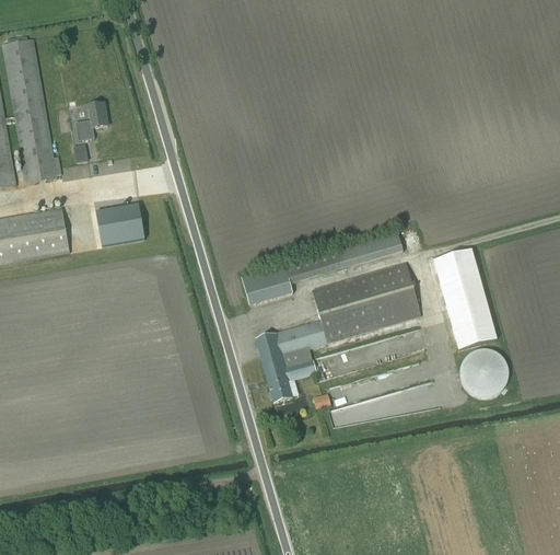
[(0,186),(16,184),(6,122),(16,119),(26,182),(57,176),(57,173),(54,155),(33,37),(2,42),(15,114),(4,116),(0,90),(0,186)]
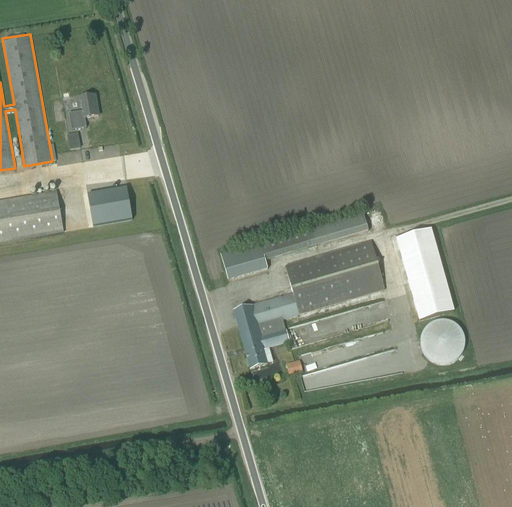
[(83,108),(69,110),(71,127),(87,124),(85,115),(99,113),(95,92),(85,93),(80,94),(83,108)]
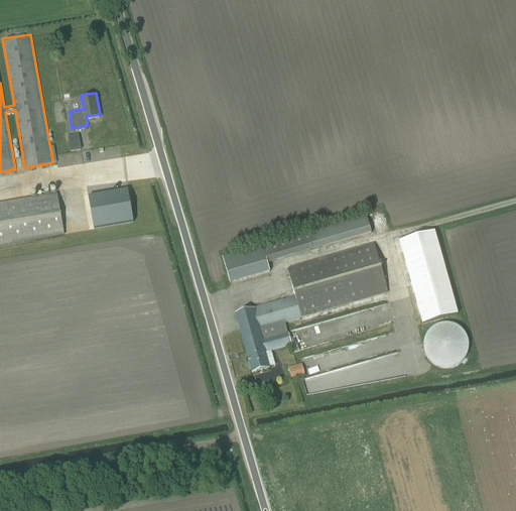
[(70,147),(81,144),(78,130),(67,132),(70,147)]
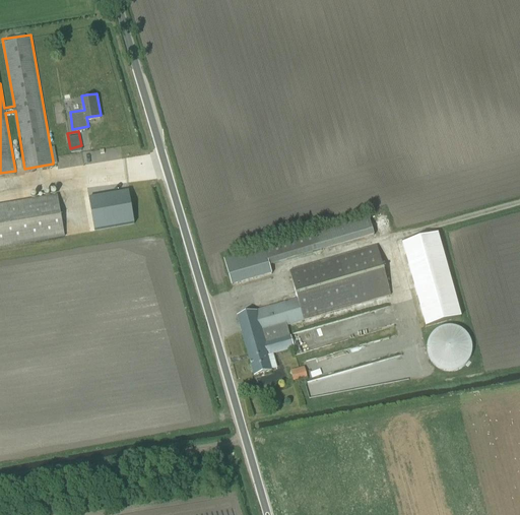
[(129,188),(89,194),(94,227),(134,219),(129,188)]
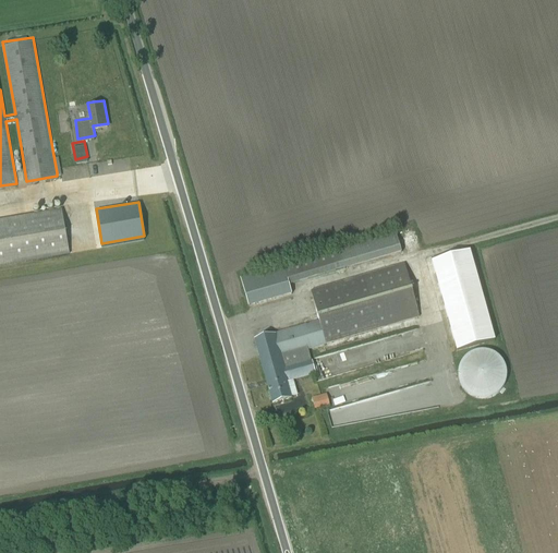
[(0,260),(69,249),(62,206),(0,216),(0,260)]
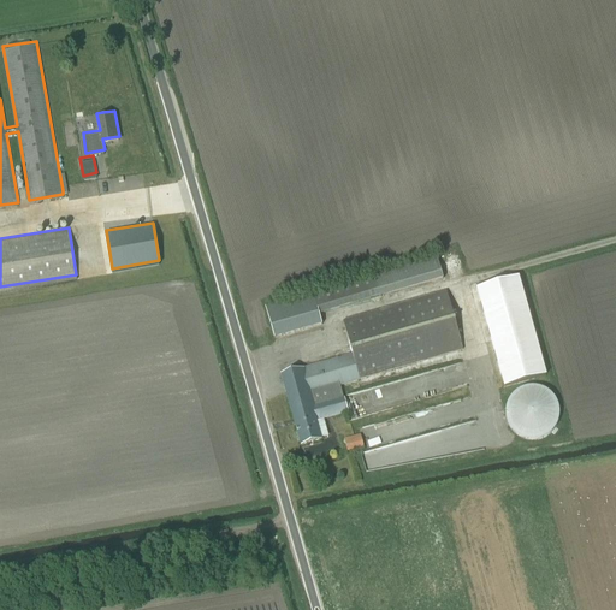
[(318,307),(442,277),(438,258),(264,300),(271,333),(321,321),(318,307)]
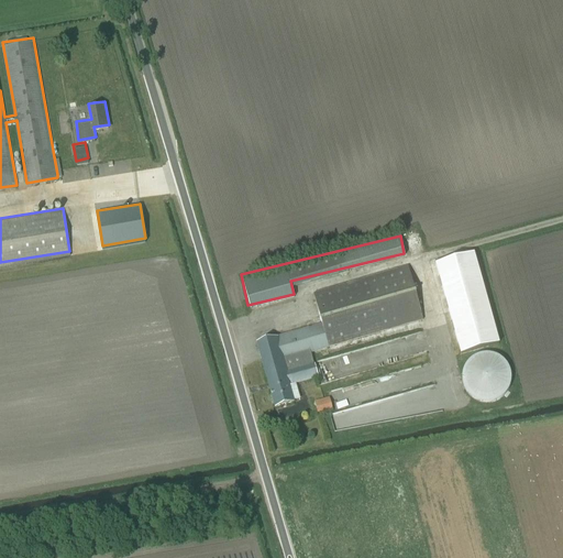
[(474,249),(435,260),(461,350),(499,339),(474,249)]
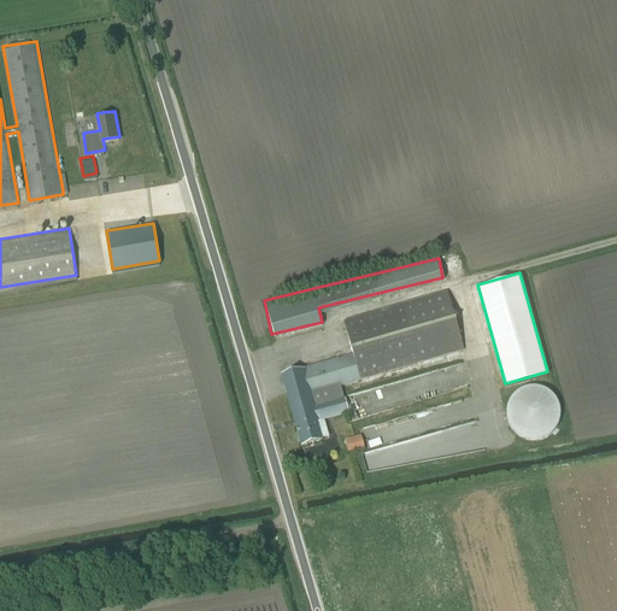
[(282,371),(301,441),(322,435),(317,417),(348,407),(341,381),(464,346),(447,287),(344,316),(353,351),(282,371)]
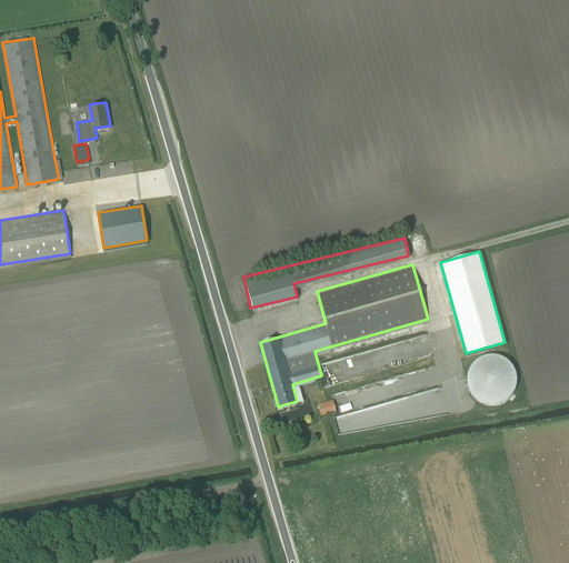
[(429,331),(415,332),(416,343),(430,341),(429,331)]
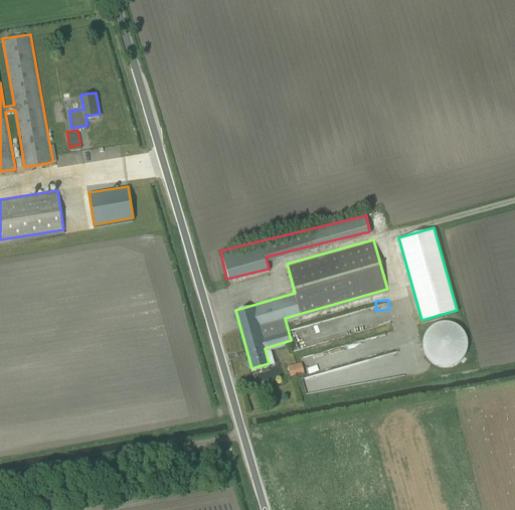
[(444,321),(442,321),(438,322),(436,324),(432,326),(428,329),(425,333),(424,336),(423,341),(423,344),(423,347),(424,351),(426,354),(428,358),(433,361),(437,364),(441,365),(443,365),(447,366),(451,365),(454,364),(458,362),(462,360),(464,357),(466,355),(467,352),(468,348),(469,345),(469,340),(468,337),(467,334),(464,329),(462,328),(460,326),(456,323),(453,322),(450,321),(448,321),(444,321)]
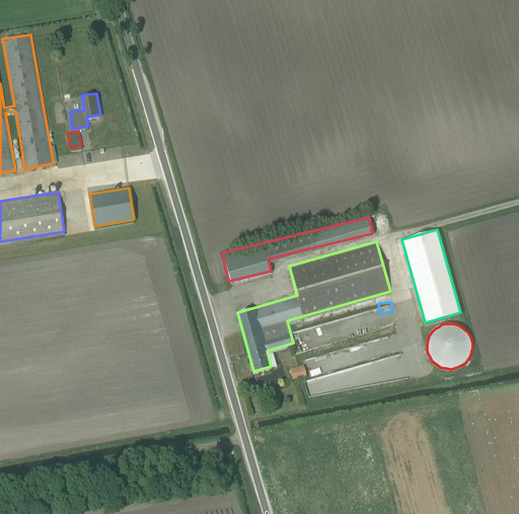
[(290,366),(293,376),(306,372),(303,362),(290,366)]
